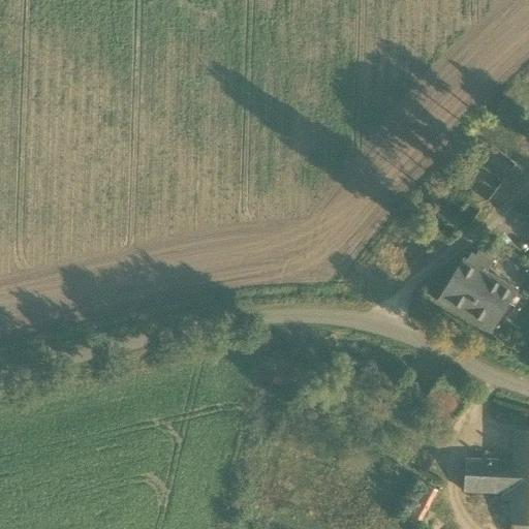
[(493,261),(477,251),(474,255),(470,253),(466,260),(464,259),(438,302),(490,333),(516,288),(487,272),(493,261)]
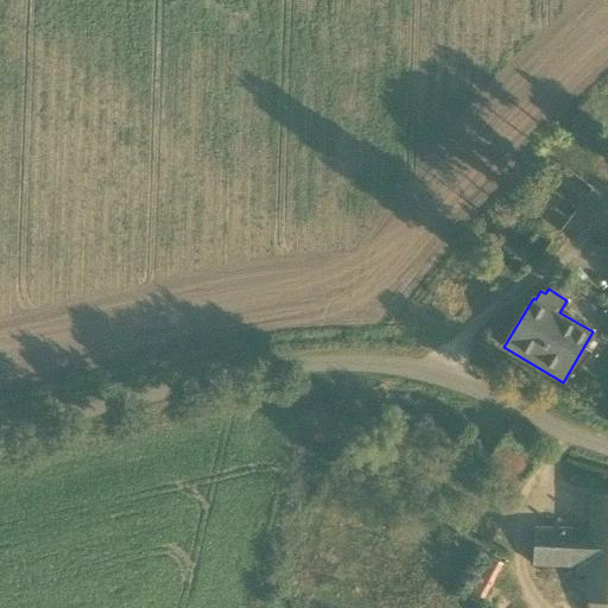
[(486,464),(517,491),(545,455),(513,430),(486,464)]
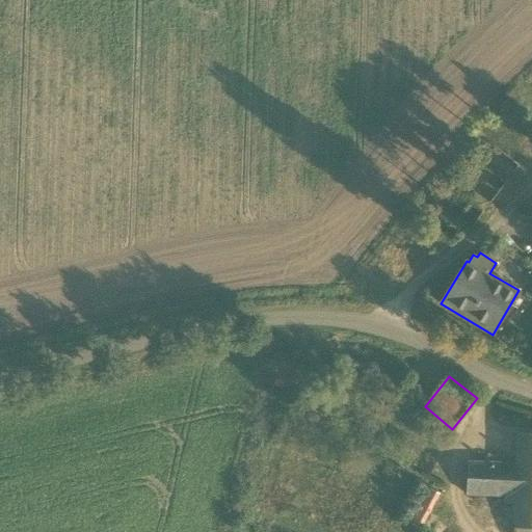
[(531,531),(531,432),(517,432),(516,463),(468,461),(467,497),(502,498),(502,505),(512,505),(510,531),(531,531)]
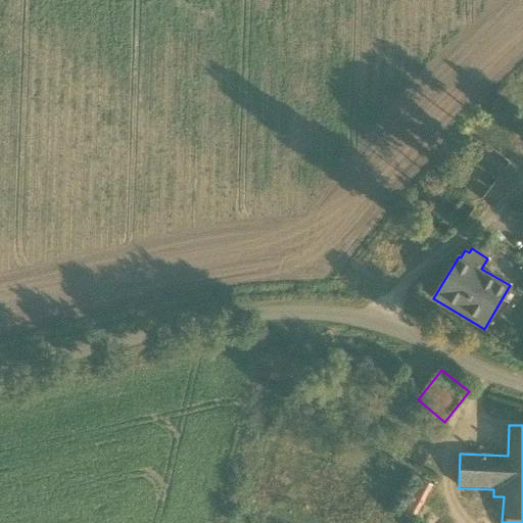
[(405,516),(414,521),(432,486),(423,481),(405,516)]
